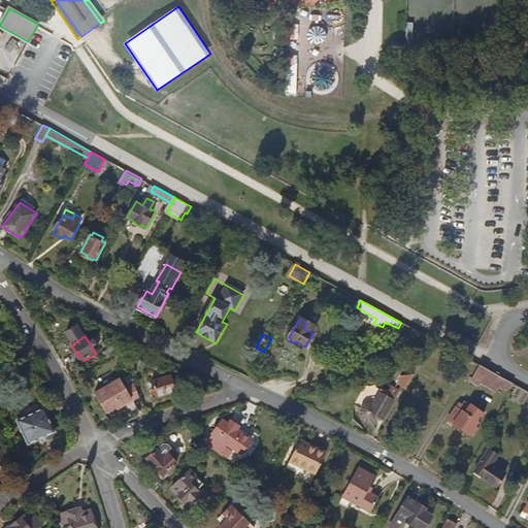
[(116,353),(122,342),(117,339),(110,350),(116,353)]
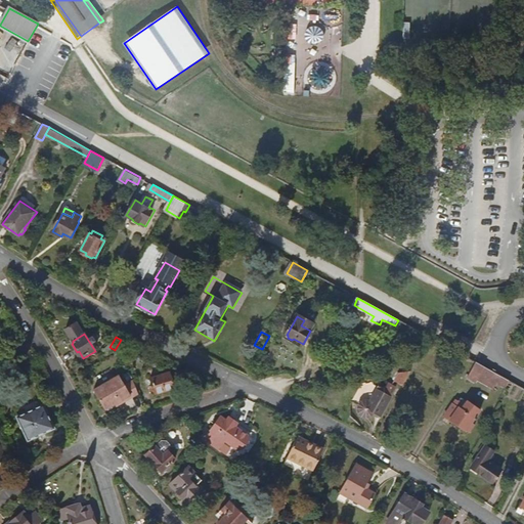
[(11,350),(23,343),(20,338),(8,344),(11,350)]
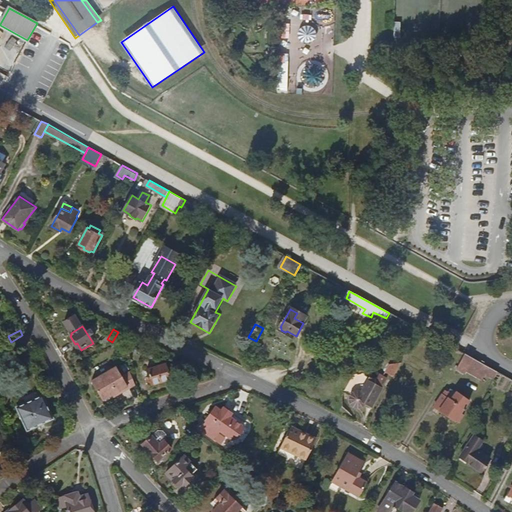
[(119,340),(121,346),(129,344),(126,337),(119,340)]
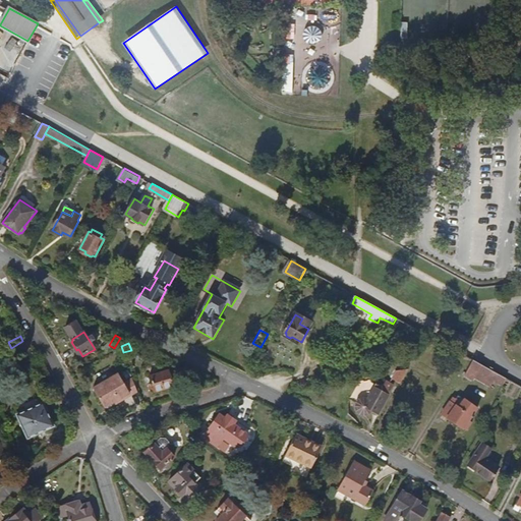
[(505,379),(491,371),(482,366),(471,360),(464,374),(473,379),(474,377),(490,386),(494,380),(503,385),(506,379),(505,379)]
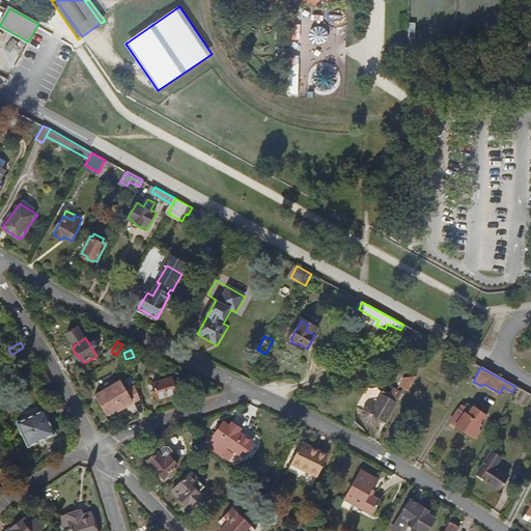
[(403,373),(399,386),(410,390),(415,378),(403,373)]
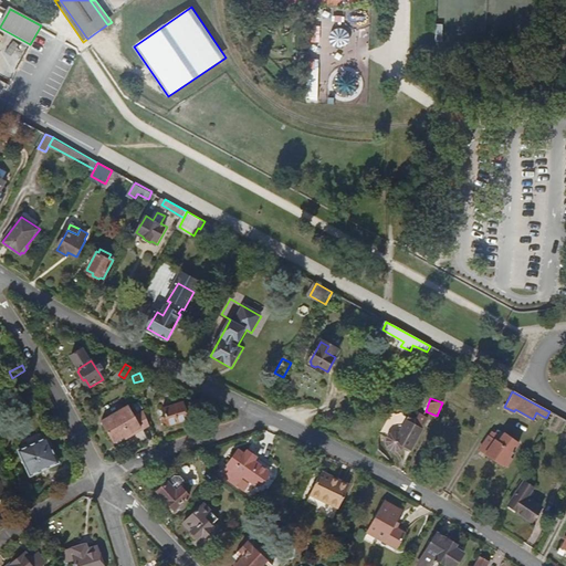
[(108,413),(121,408),(116,401),(105,407),(108,413)]
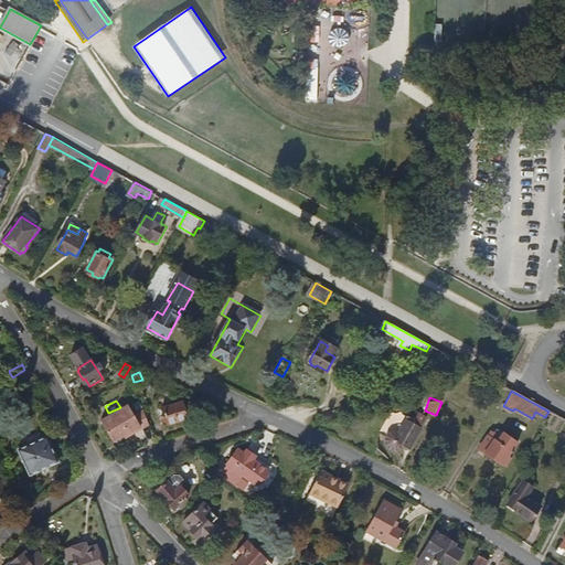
[(163,407),(169,425),(189,417),(183,402),(163,407)]
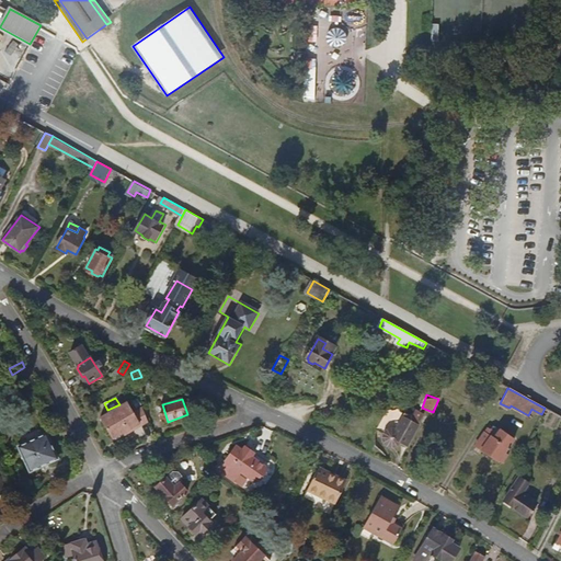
[(135,430),(148,422),(142,407),(134,412),(127,401),(101,416),(113,438),(133,427),(135,430)]
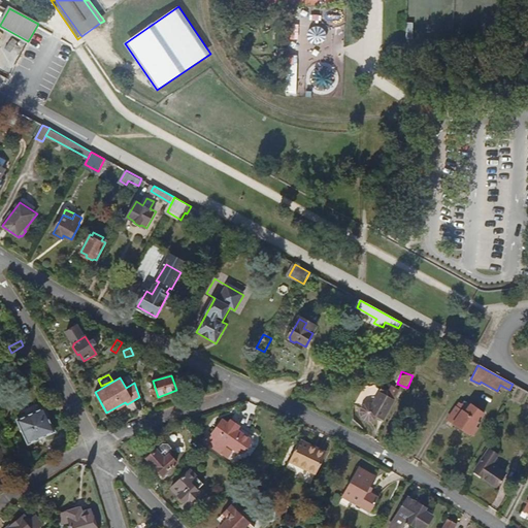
[(384,420),(399,391),(392,387),(389,393),(382,390),(373,404),(369,402),(366,405),(363,407),(363,409),(363,413),(364,416),(368,419),(370,419),(372,419),(373,418),(375,417),(376,416),(384,420)]
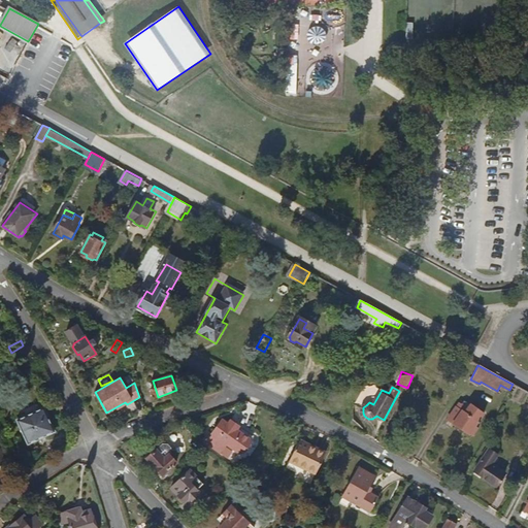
[(471,434),(476,426),(474,424),(483,411),(468,402),(467,404),(461,400),(459,404),(457,403),(447,419),(468,433),(469,432),(471,434)]
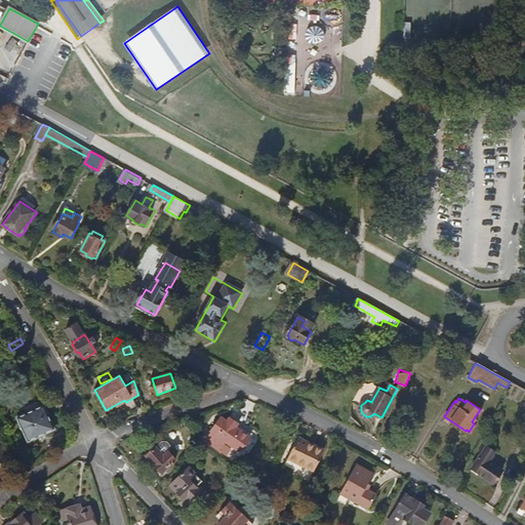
[(56,429),(42,399),(15,411),(30,442),(56,429)]
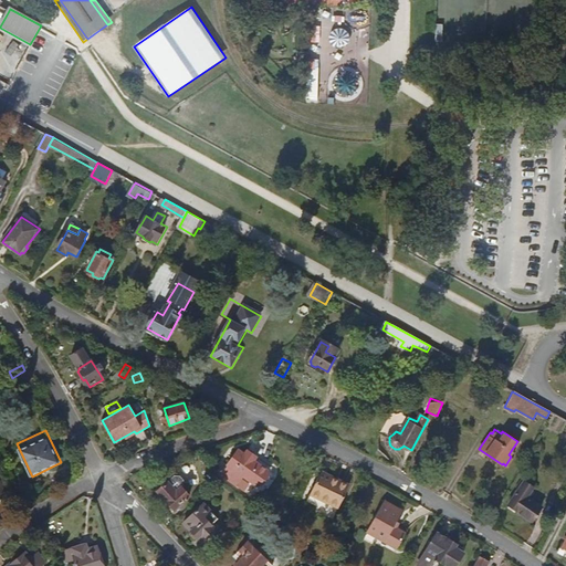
[(245,490),(250,483),(243,478),(244,477),(258,485),(262,484),(269,474),(269,469),(255,460),(258,456),(249,449),(247,453),(239,449),(222,474),(229,479),(245,490)]
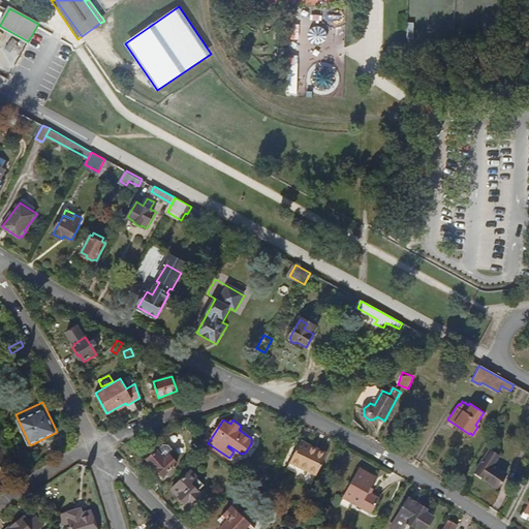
[(193,439),(181,446),(185,454),(197,446),(193,439)]
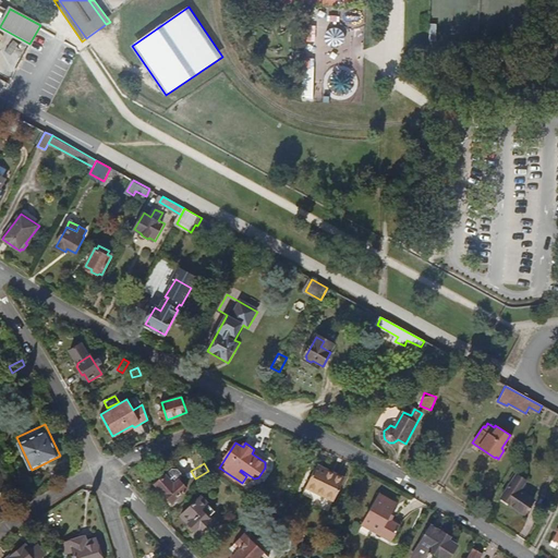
[(336,500),(347,477),(318,464),(307,486),(336,500)]
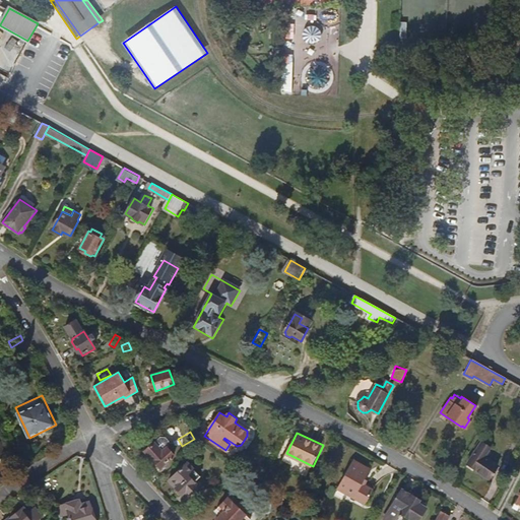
[(160,468),(174,456),(170,451),(171,449),(171,443),(167,439),(160,438),(145,452),(160,468)]
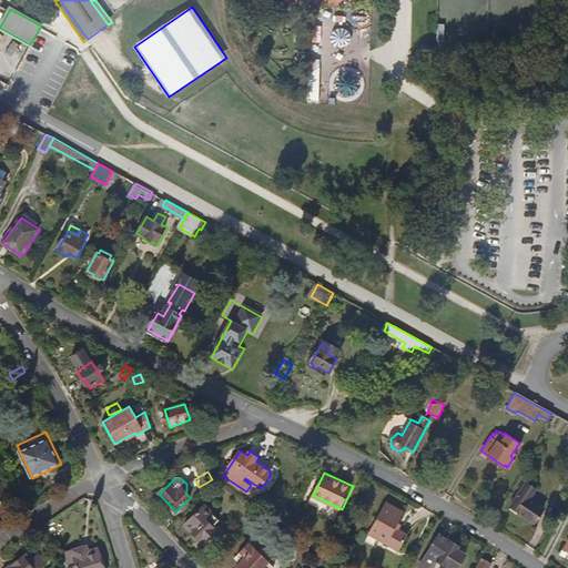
[(537,511),(541,506),(528,498),(535,487),(526,482),(510,506),(535,521),(540,513),(537,511)]
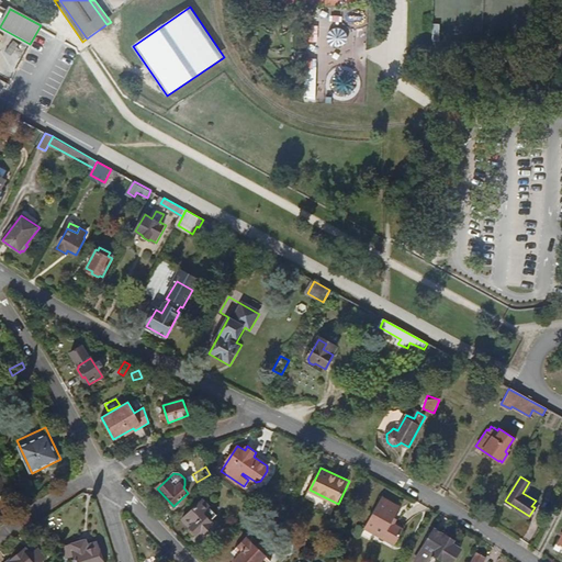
[(382,498),(367,527),(384,536),(384,537),(397,544),(405,528),(394,521),(401,508),(396,507),(398,504),(391,499),(389,503),(382,498)]
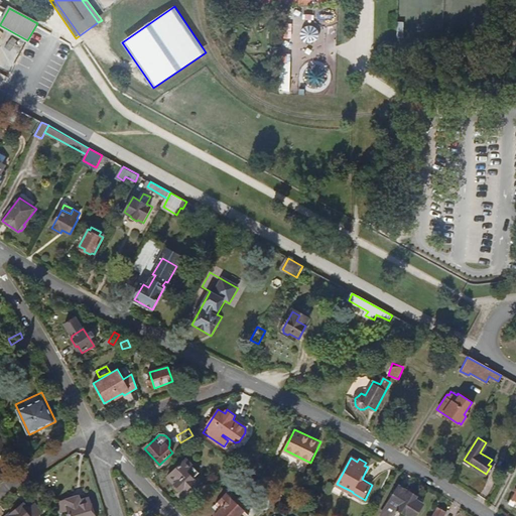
[(180,490),(184,495),(198,483),(195,480),(200,475),(186,462),(169,479),(175,485),(174,487),(178,490),(180,490)]
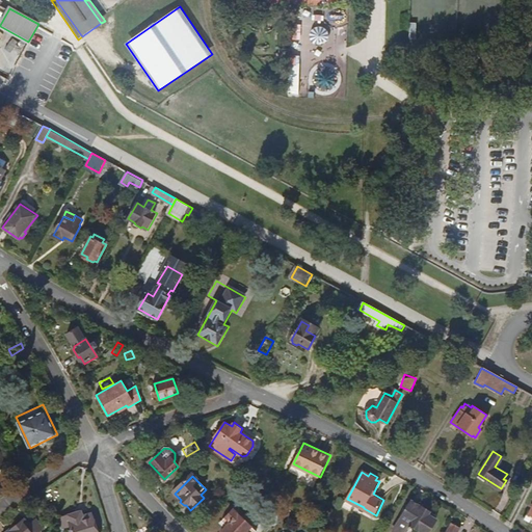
[(419,508),(411,503),(395,530),(398,531),(414,531),(417,528),(423,531),(429,531),(437,520),(429,515),(431,511),(423,506),(421,509),(419,508)]
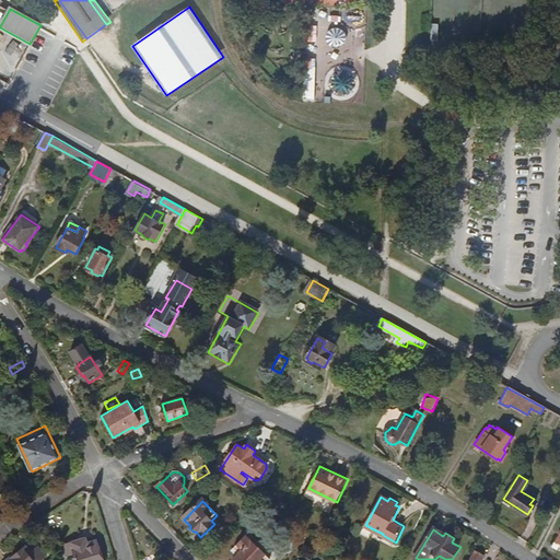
[(269,559),(270,559),(253,544),(256,539),(249,532),(233,548),(238,553),(231,559),(269,559)]
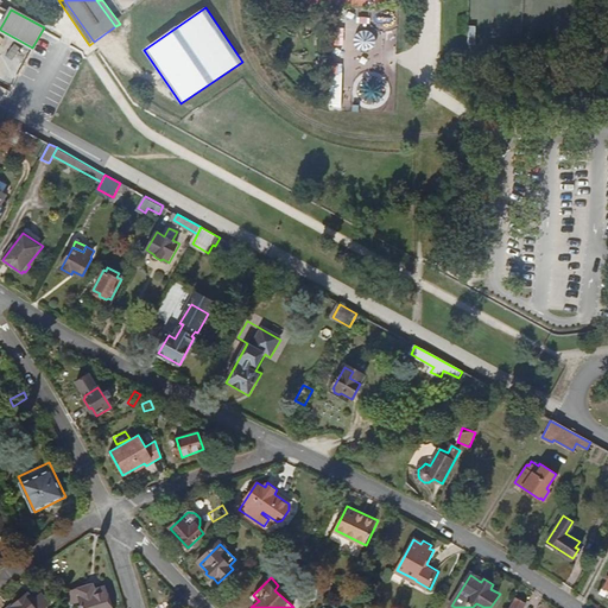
[(82,600),(84,607),(111,607),(106,590),(101,588),(94,590),(93,584),(65,591),(74,602),(82,600)]
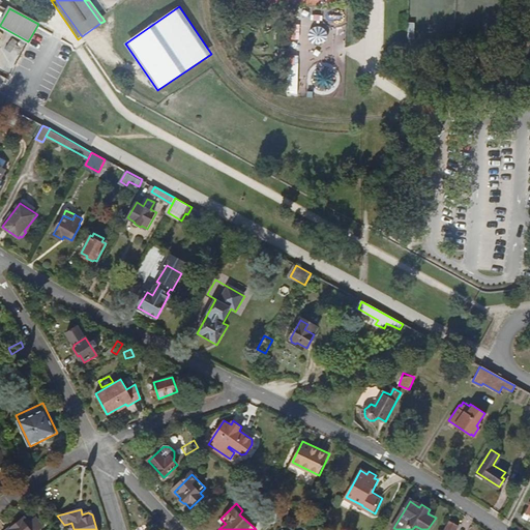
[(25,516),(8,529),(9,529),(35,529),(34,529),(37,527),(38,528),(42,525),(38,519),(33,523),(32,521),(30,523),(25,516)]
